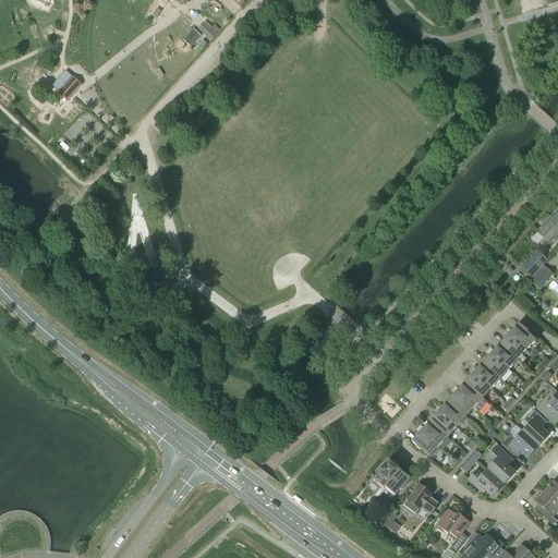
[(210,40),(215,35),(203,24),(198,28),(210,40)]
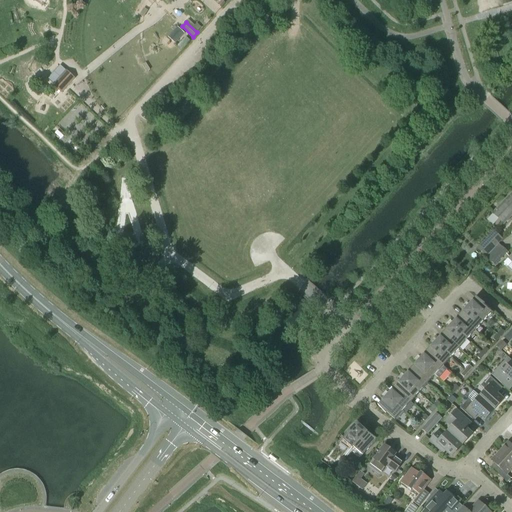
[(175,45),(185,35),(178,28),(168,39),(175,45)]
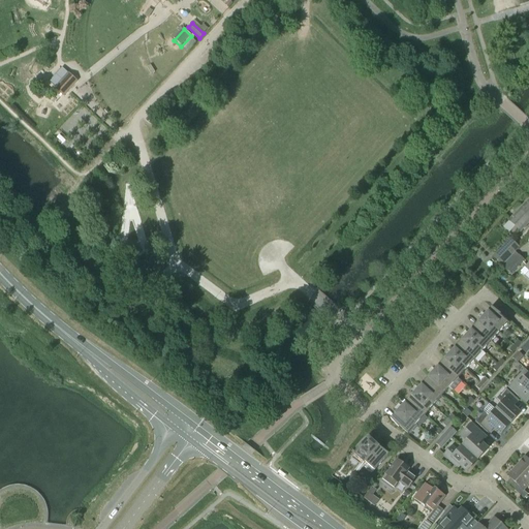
[(192,39),(184,49),(187,53),(196,42),(192,39)]
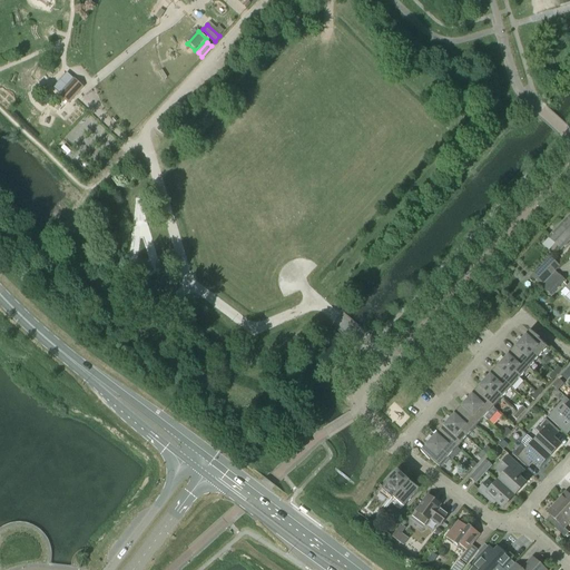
[(68,74),(55,88),(61,95),(68,102),(81,88),(81,87),(85,84),(78,77),(76,78),(75,80),(68,74)]
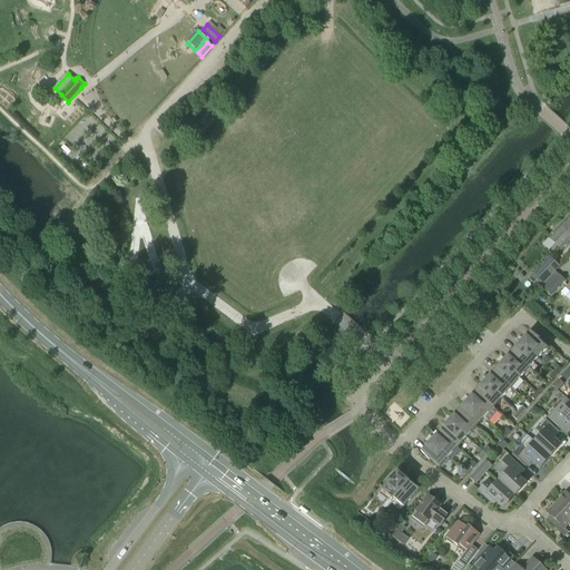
[(396,94),(392,98),(397,102),(404,95),(396,88),(394,91),(396,94)]
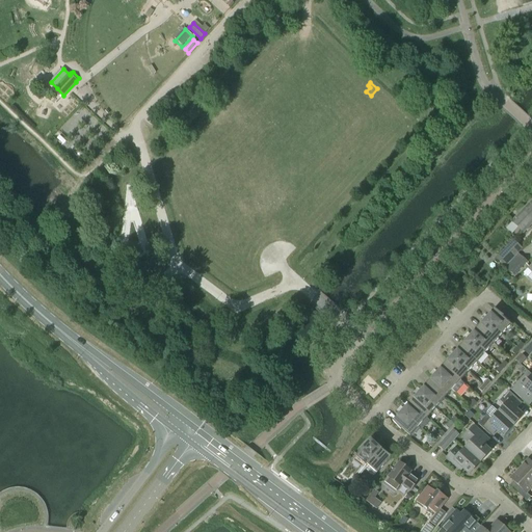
[(367,123),(355,134),(363,141),(374,130),(367,123)]
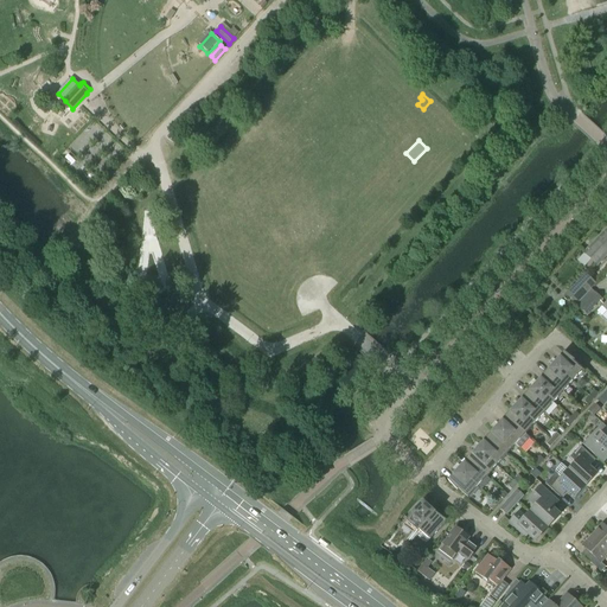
[(598,266),(606,255),(606,228),(583,253),(598,266)]
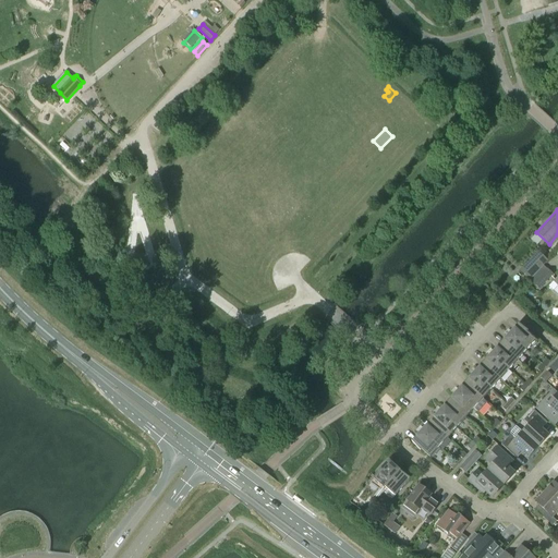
[(530,280),(547,261),(538,252),(520,270),(530,280)]
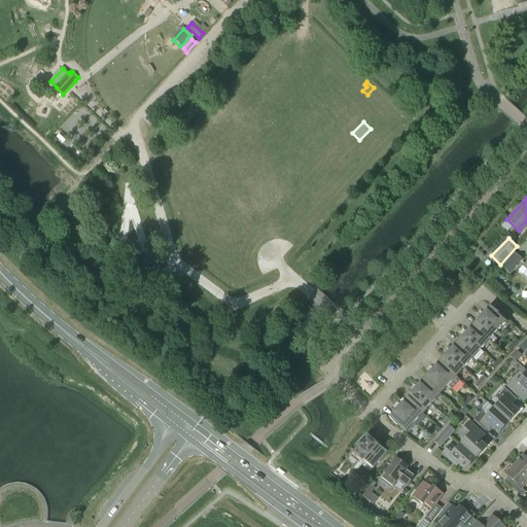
[(511,268),(521,257),(516,252),(505,262),(511,268)]
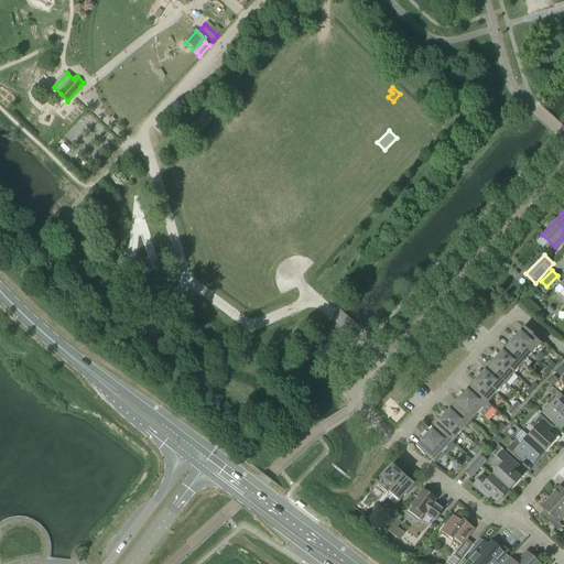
[(514,338),(532,355),(542,345),(524,328),(514,338)]
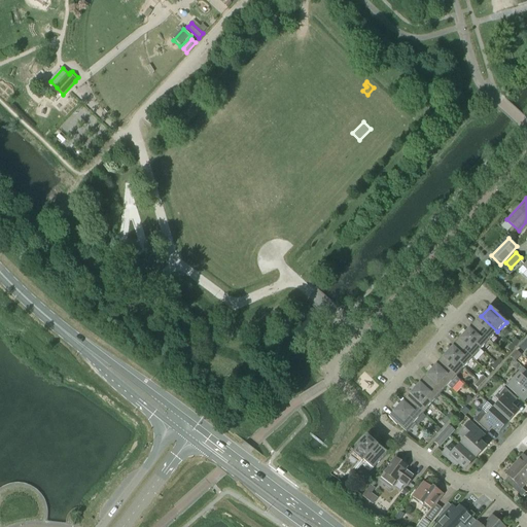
[(497,331),(481,316),(472,325),(489,341),(497,331)]
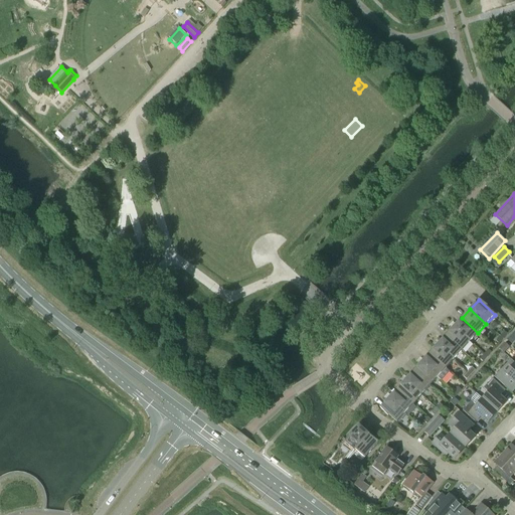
[(462,318),(454,327),(470,342),(478,333),(462,318)]
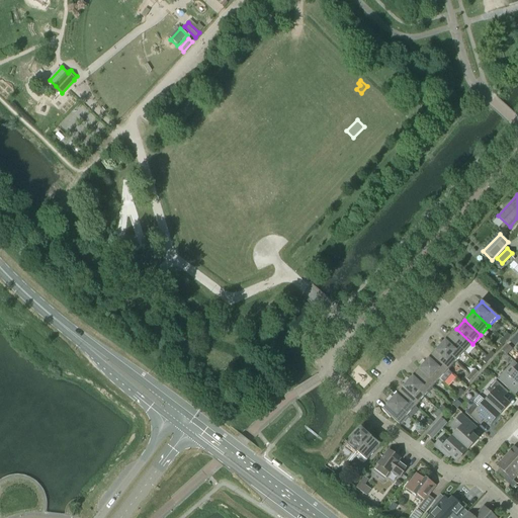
[(472,344),(456,329),(448,338),(464,353),(472,344)]
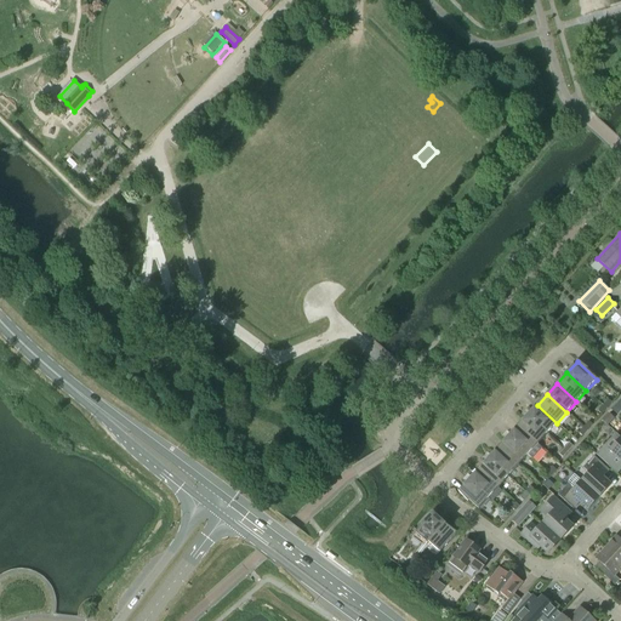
[(537,405),(528,416),(547,433),(557,423),(537,405)]
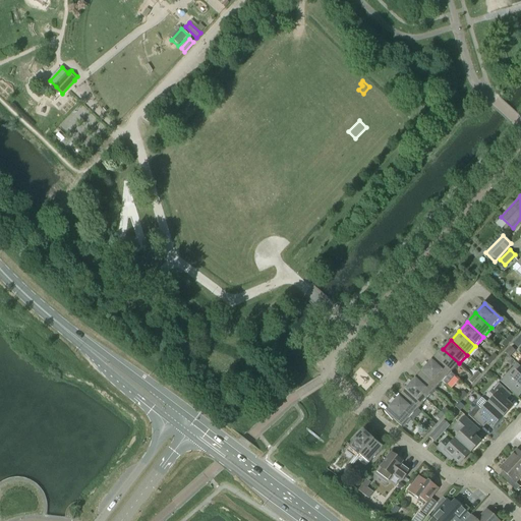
[(510,357),(515,351),(511,347),(505,353),(510,357)]
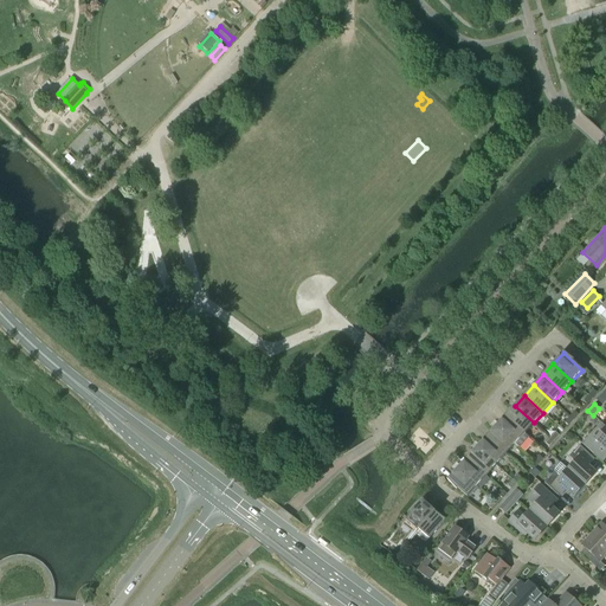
[(515,406),(505,417),(524,433),(534,423),(515,406)]
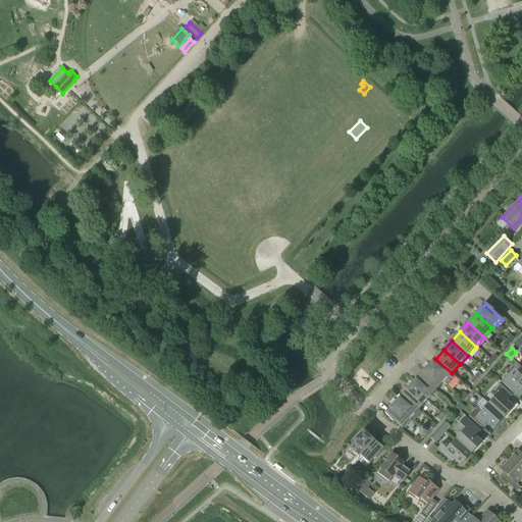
[(452,373),(435,359),(427,368),(444,382),(447,386),(456,376),(452,373)]
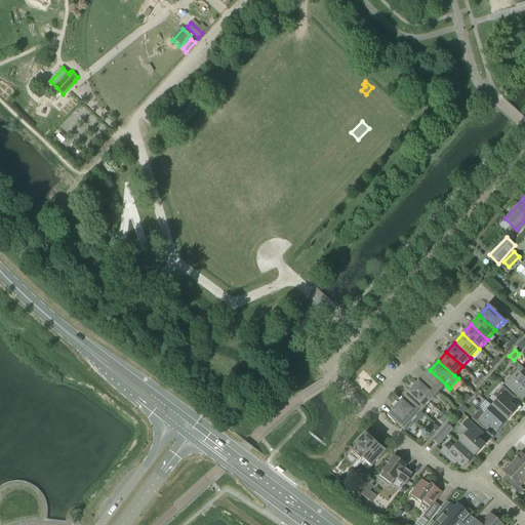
[(524,390),(524,370),(521,366),(503,385),(514,394),(521,387),(524,390)]
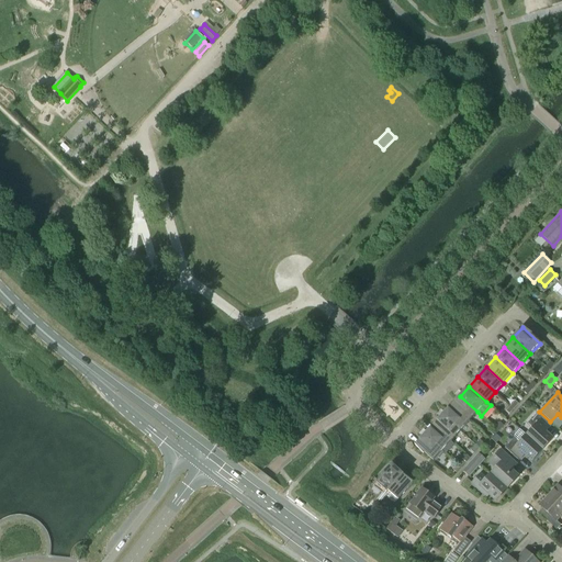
[(478,412),(460,396),(451,406),(469,422),(478,412)]
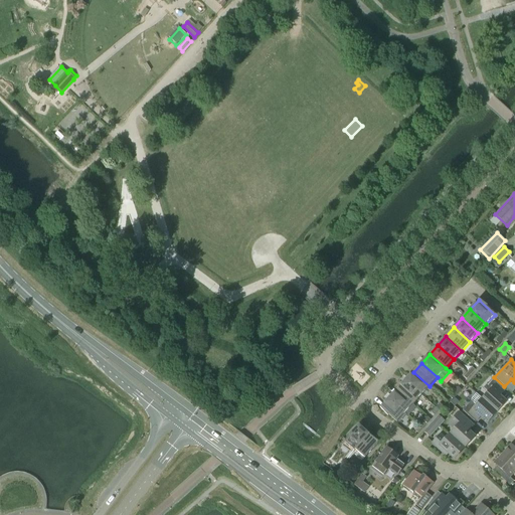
[(413,372),(405,381),(421,395),(430,386),(413,372)]
